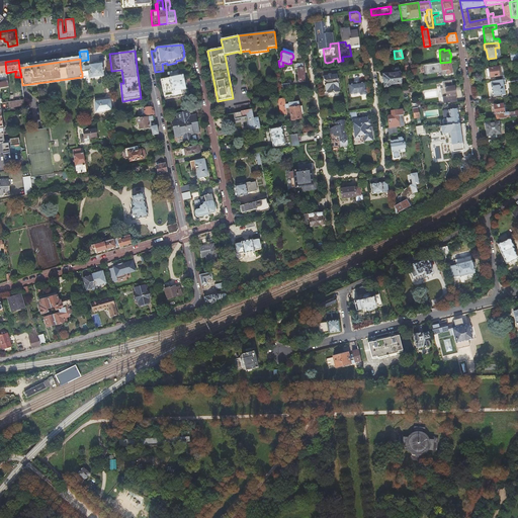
[(452,74),(450,62),(440,63),(430,65),(431,69),(441,68),(441,71),(445,71),(446,74),(452,74)]
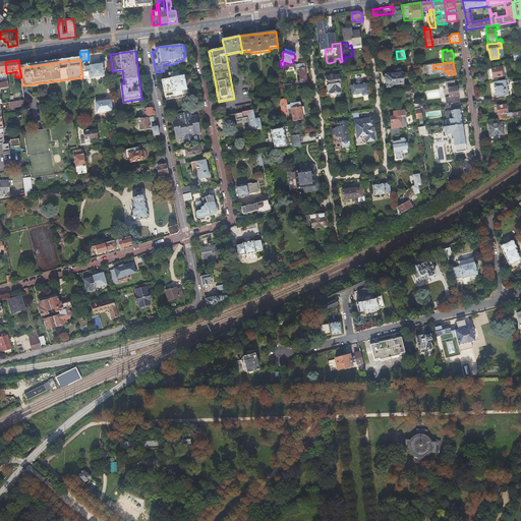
[(89,70),(89,73),(90,78),(92,77),(92,78),(105,76),(103,63),(90,65),(90,66),(85,66),(83,64),(80,65),(81,71),(89,70)]
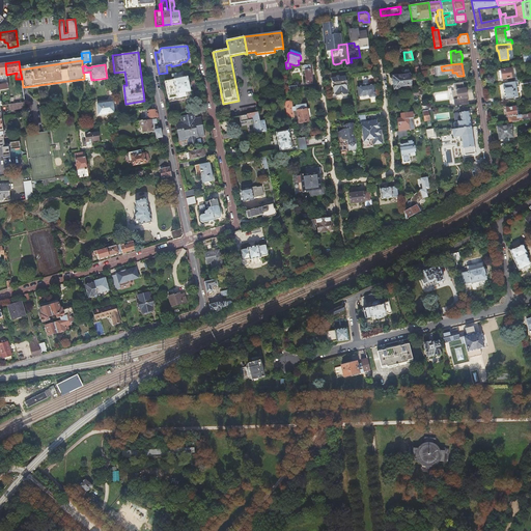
[(312,80),(310,64),(299,66),(300,71),(304,71),(306,81),(307,84),(312,83),(311,80),(312,80)]
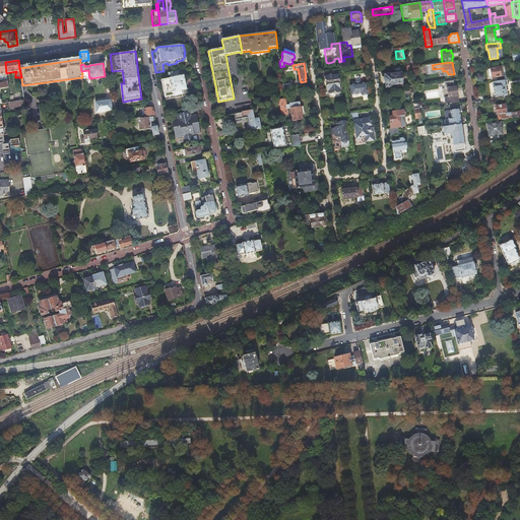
[(504,80),(509,79),(508,75),(504,76),(504,75),(501,76),(500,67),(488,69),(489,77),(496,76),(497,81),(504,80)]
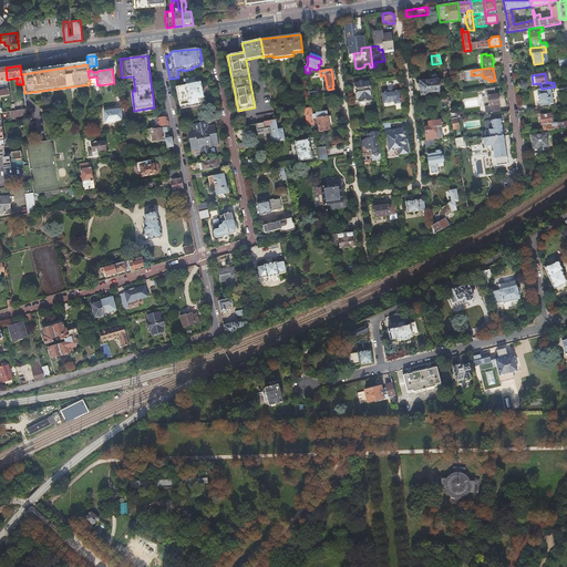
[(186,85),(176,88),(181,109),(207,103),(206,96),(203,98),(200,83),(195,83),(194,78),(185,80),(186,85)]
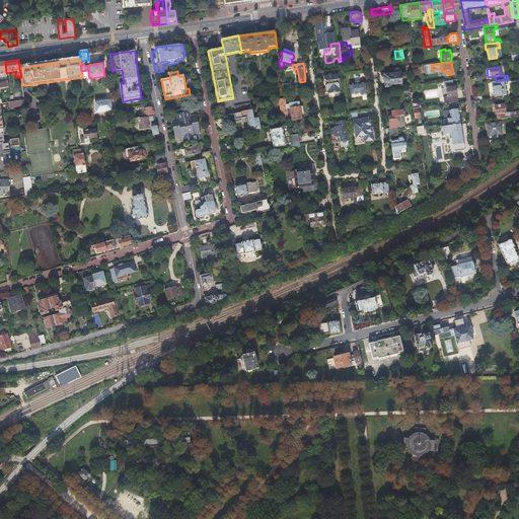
[(401,72),(384,74),(385,87),(395,86),(395,87),(402,86),(401,72)]
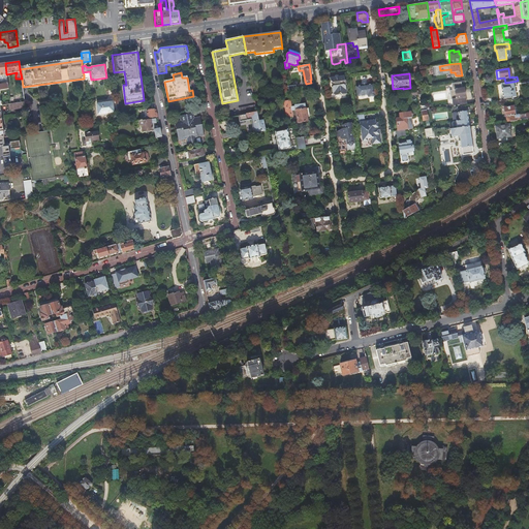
[(344,75),(331,78),(331,81),(333,83),(333,86),(332,87),(333,94),(336,95),(346,94),(344,75)]
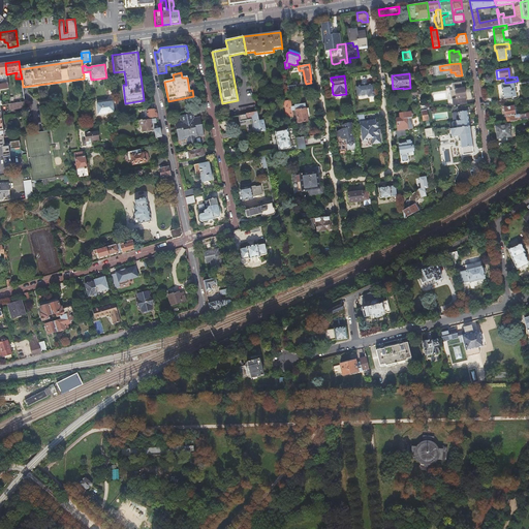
[(462,89),(461,82),(452,84),(453,92),(449,92),(452,101),(453,101),(454,105),(466,103),(464,88),(462,89)]
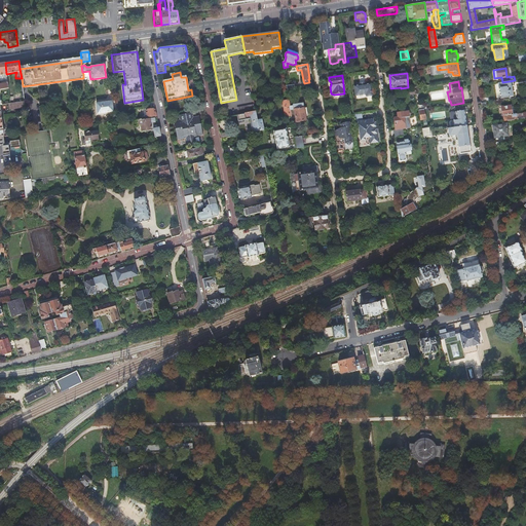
[(502,82),(498,82),(498,86),(498,87),(499,98),(510,97),(509,97),(513,96),(512,91),(509,92),(508,86),(511,86),(510,81),(502,82)]
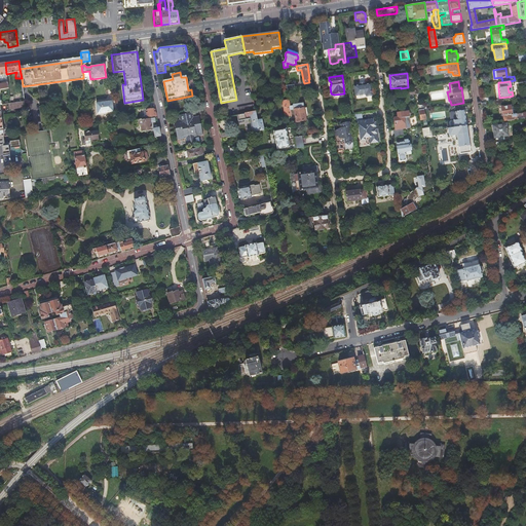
[(360,85),(354,86),(355,96),(366,95),(366,97),(372,96),(370,84),(364,85),(364,83),(360,83),(360,85)]
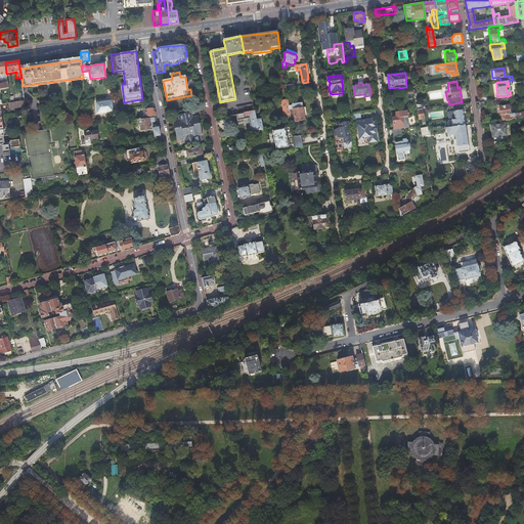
[(96,101),(98,114),(116,112),(114,99),(96,101)]
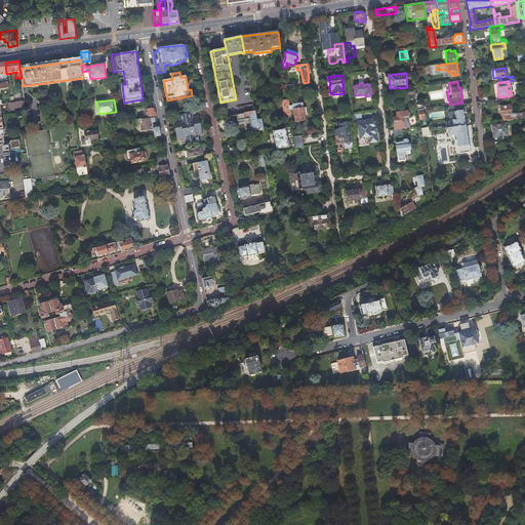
[(296,99),(288,101),(290,111),(294,111),(295,122),(305,120),(305,116),(308,115),(306,108),(303,108),(301,105),(297,105),(296,99)]
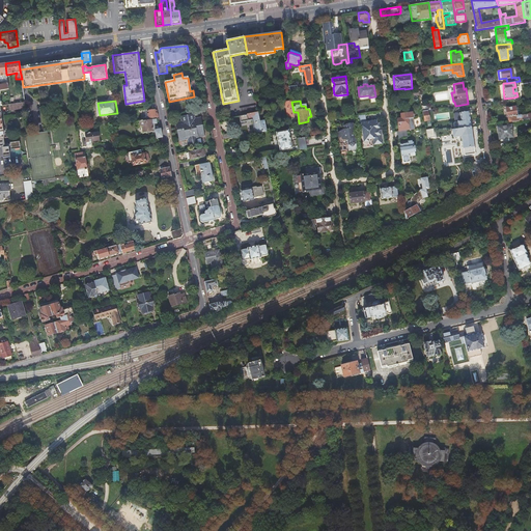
[(288,118),(294,117),(294,112),(291,102),(285,103),(288,118)]
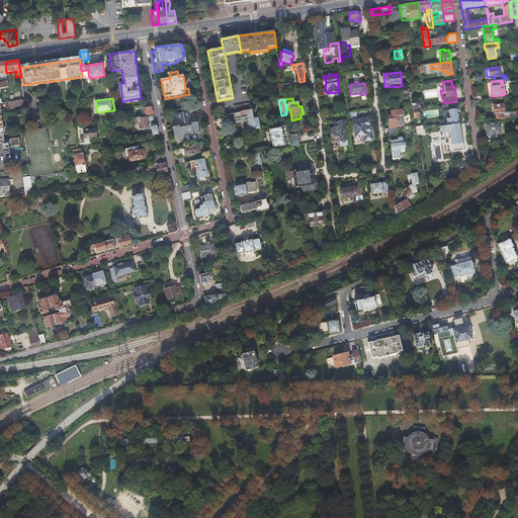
[(234,105),(235,113),(241,112),(252,110),(250,102),(234,105)]
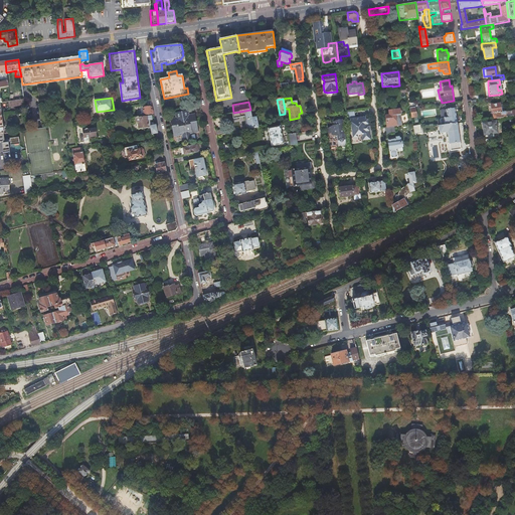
[(491,105),(492,114),(493,114),(503,112),(502,111),(501,111),(500,104),(491,105)]
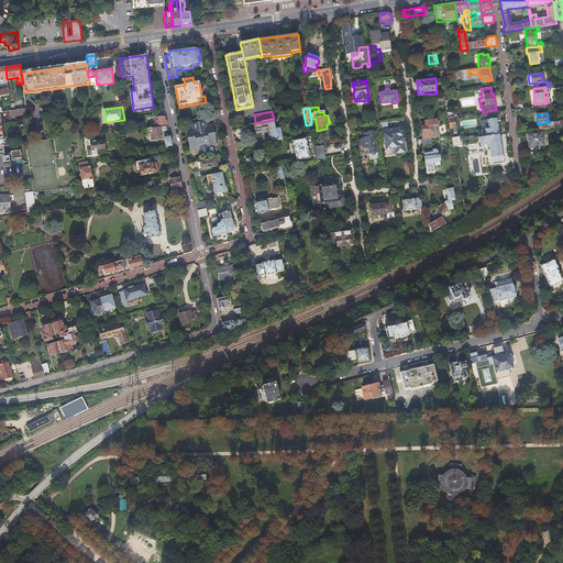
[(167,123),(166,117),(164,117),(158,117),(158,118),(156,118),(157,125),(167,124),(167,123)]
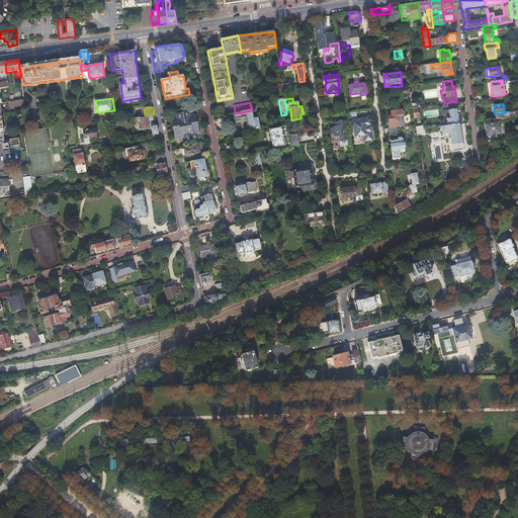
[(417,107),(412,108),(414,118),(419,117),(419,116),(420,116),(419,112),(418,112),(417,107)]
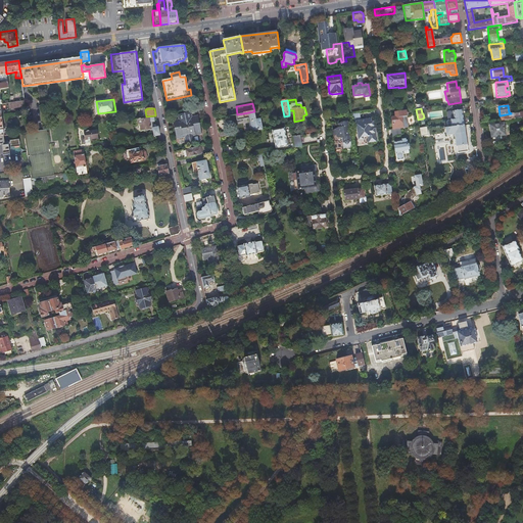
[(452,127),(464,126),(462,109),(453,110),(454,120),(450,120),(452,127)]
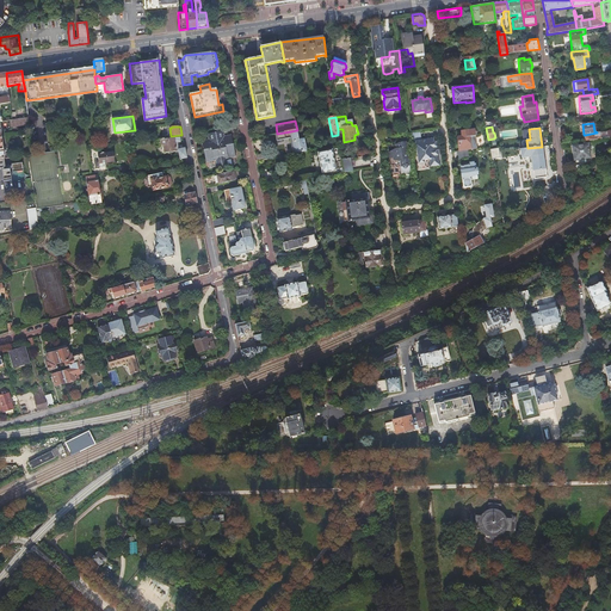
[(457,144),(458,150),(489,147),(489,143),(488,140),(486,140),(486,144),(470,147),(469,137),(475,136),(475,135),(476,135),(477,134),(476,131),(475,130),(474,130),(474,129),(462,131),(462,135),(461,136),(457,136),(457,137),(456,139),(456,142),(457,143),(458,143),(458,144),(457,144)]
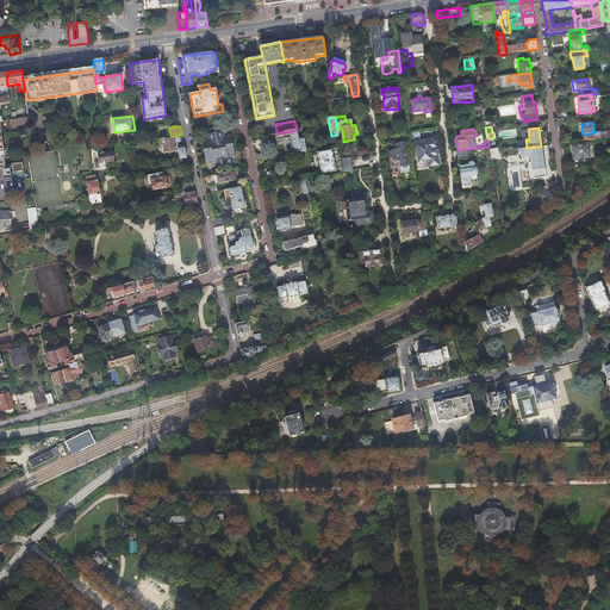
[(216,132),(223,166),(226,165),(225,157),(236,155),(232,136),(225,138),(225,136),(229,135),(228,130),(216,132)]
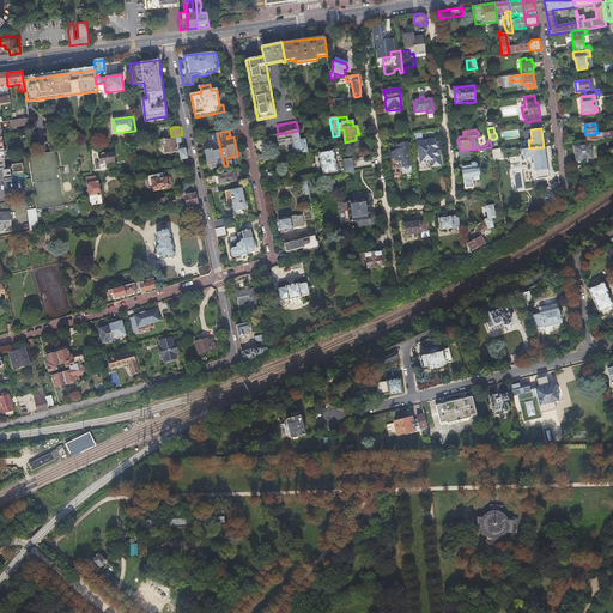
[(299,140),(298,131),(285,133),(286,139),(287,139),(291,139),(295,155),(302,153),(299,140)]
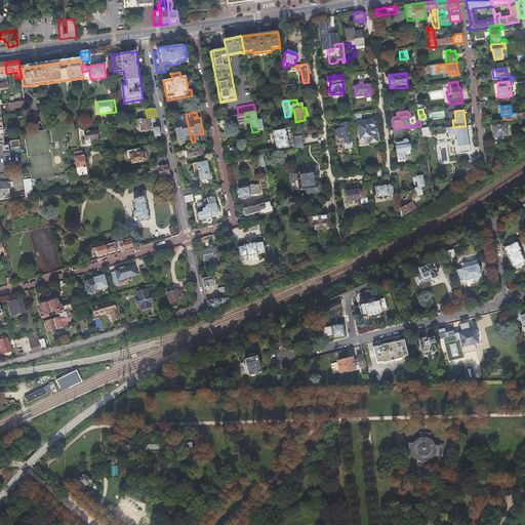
[(361,113),(353,114),(354,121),(357,121),(362,120),(361,113)]
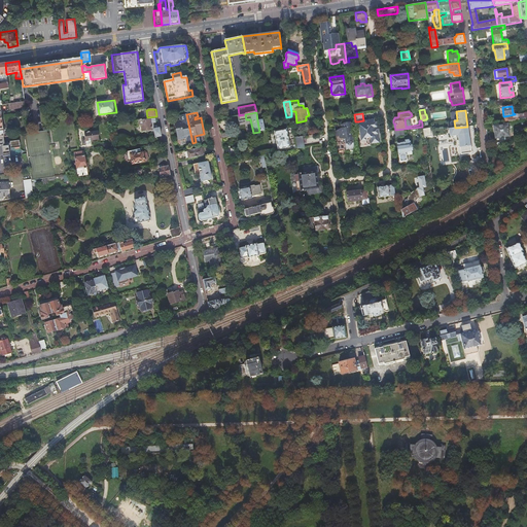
[(187,138),(188,144),(192,143),(186,114),(175,116),(176,121),(180,120),(180,123),(174,124),(177,140),(187,138)]
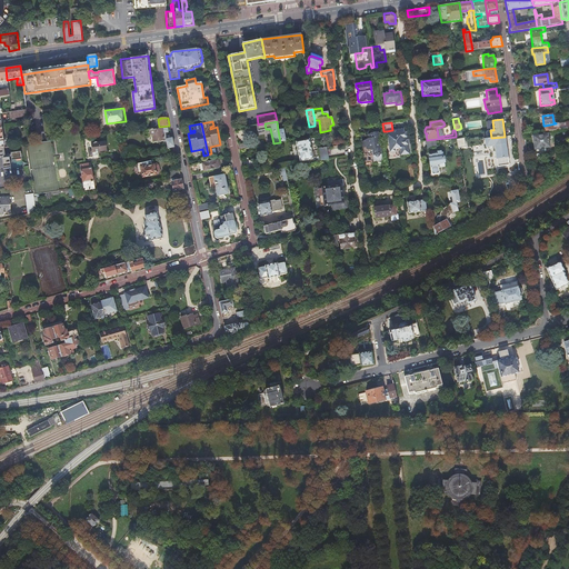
[(167,139),(166,136),(166,132),(169,132),(168,128),(150,130),(150,136),(152,136),(153,142),(167,140),(167,139)]
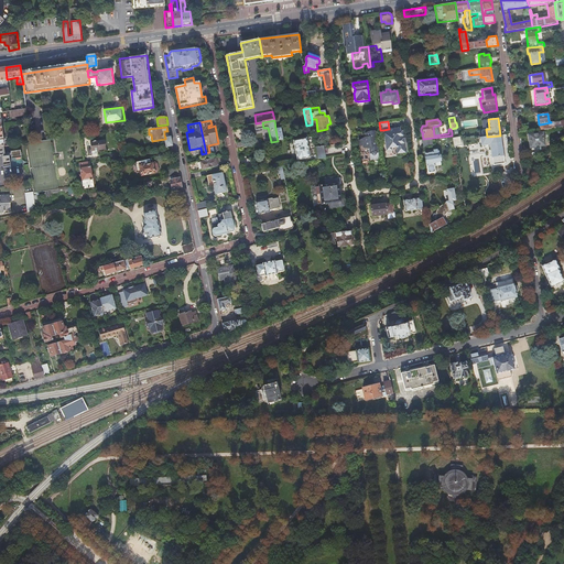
[(389,129),(383,130),(384,145),(390,145),(390,148),(398,147),(398,152),(400,151),(401,153),(402,153),(403,151),(405,151),(403,137),(400,137),(399,131),(401,131),(400,128),(389,129)]
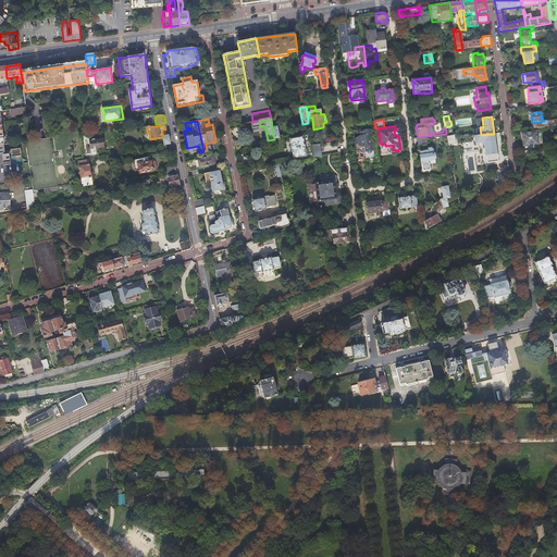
[(361,157),(366,157),(368,158),(372,158),(374,156),(371,130),(366,130),(362,133),(362,136),(360,137),(355,139),(356,144),(356,147),(356,150),(356,151),(356,153),(356,155),(358,157),(361,157)]
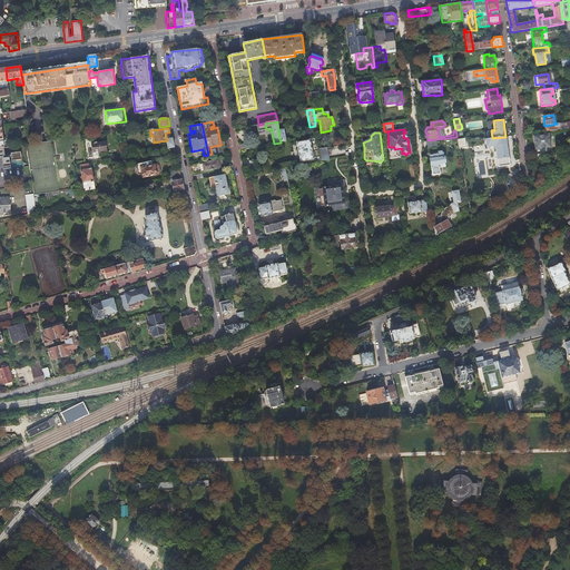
[(38,136),(30,137),(30,145),(39,144),(38,136)]
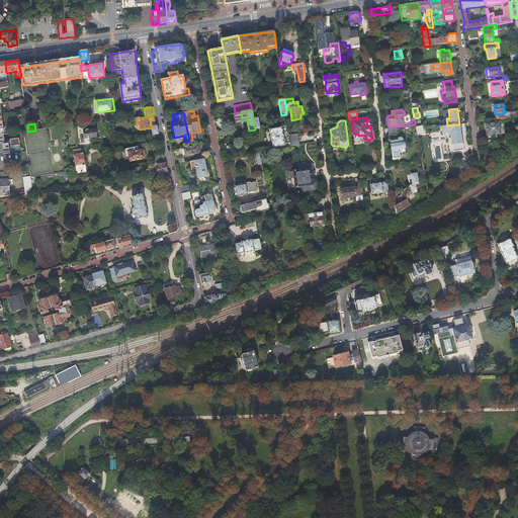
[(498,123),(487,124),(488,135),(499,133),(498,123)]
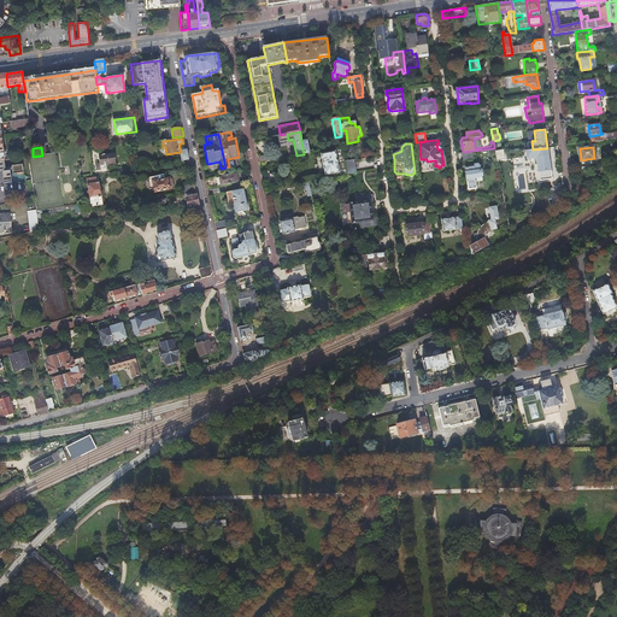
[(552,178),(547,148),(533,150),(526,151),(527,159),(536,158),(539,181),(552,178)]
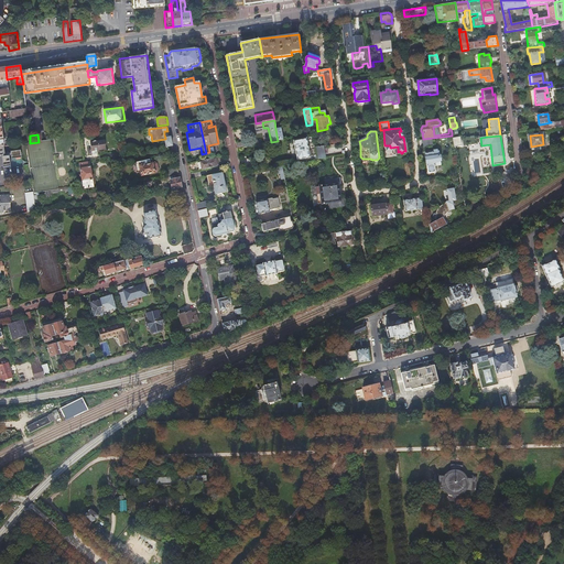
[(461,137),(453,138),(453,141),(454,147),(462,145),(461,137)]
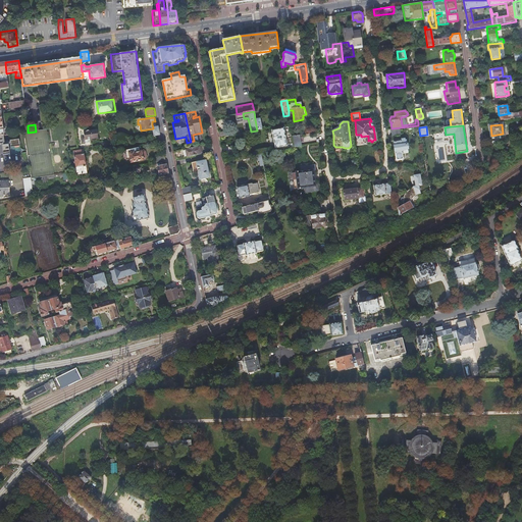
[(283,128),(272,131),(275,149),(286,147),(283,128)]
